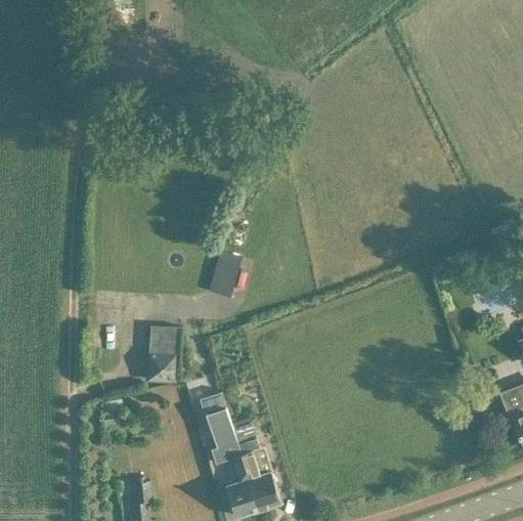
[(225,253),(214,294),(230,299),(242,257),(225,253)]
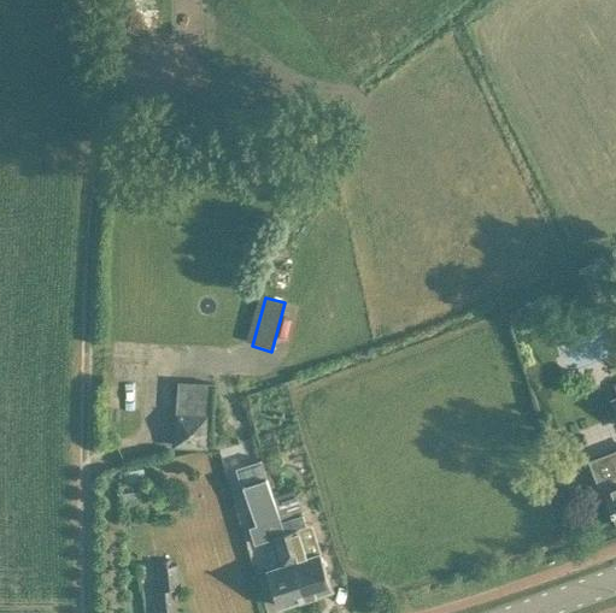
[(175,417),(172,448),(205,449),(206,418),(209,418),(211,385),(176,383),(175,417)]
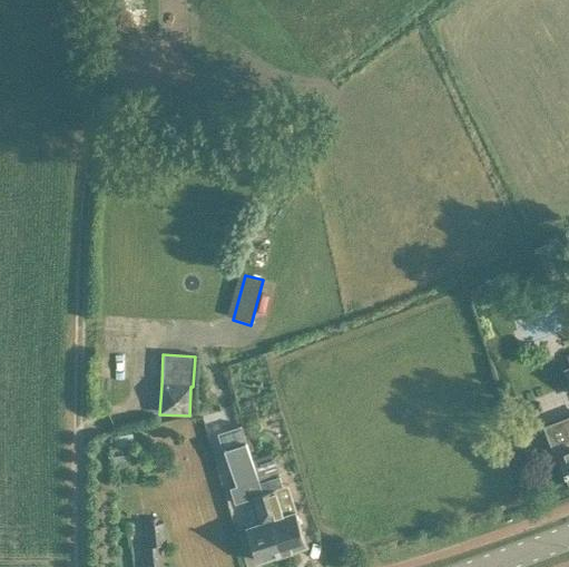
[(568,420),(561,423),(568,441),(568,445),(553,451),(556,457),(555,457),(557,460),(560,469),(562,468),(568,485),(568,420)]
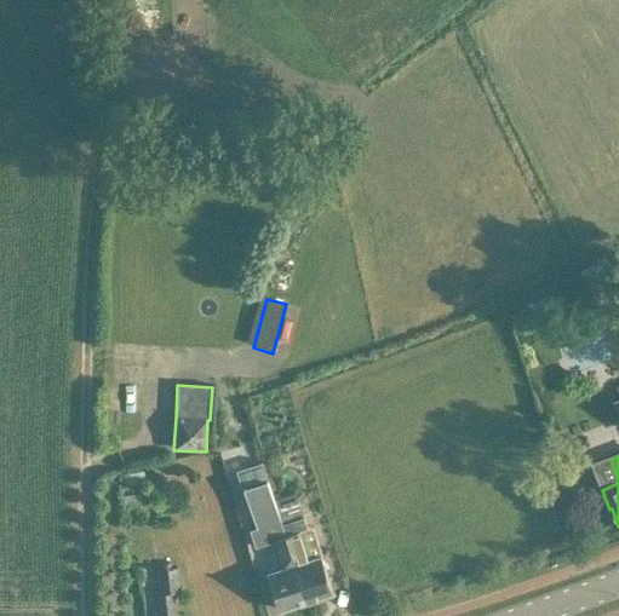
[(246,499),(256,529),(248,531),(254,550),(269,545),(278,571),(267,575),(279,612),(305,603),(273,504),(274,504),(261,464),(259,465),(265,483),(244,490),(246,499)]
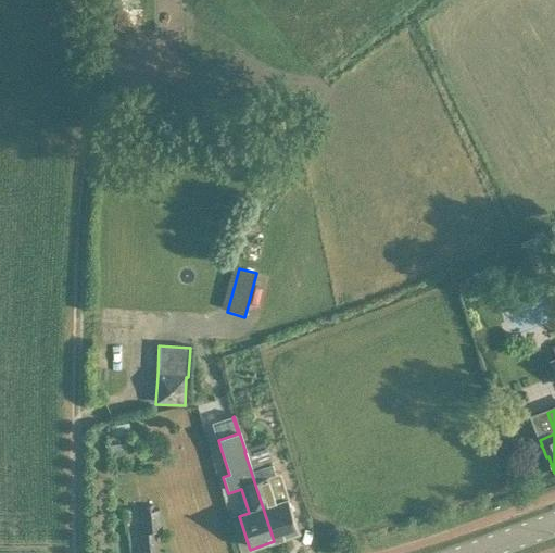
[(244,452),(274,541),(298,533),(287,500),(277,503),(268,478),(268,477),(274,476),(266,445),(246,452),(244,452)]
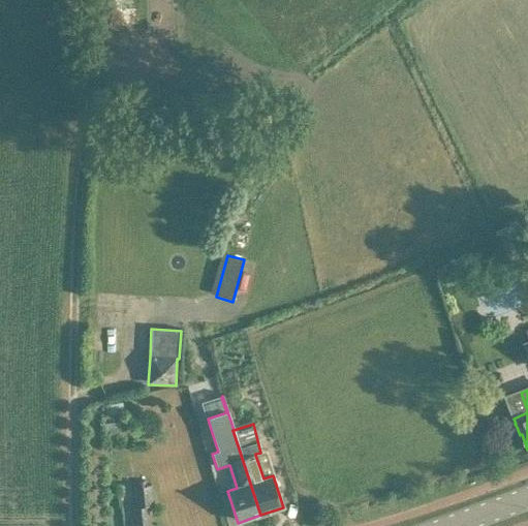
[(149,525),(147,507),(153,506),(151,487),(134,488),(136,508),(134,508),(136,525),(149,525)]
